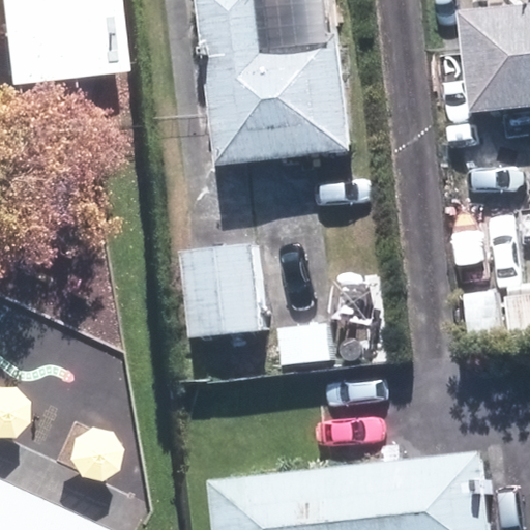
[(0,0),(0,79),(116,68),(108,0),(0,0)]
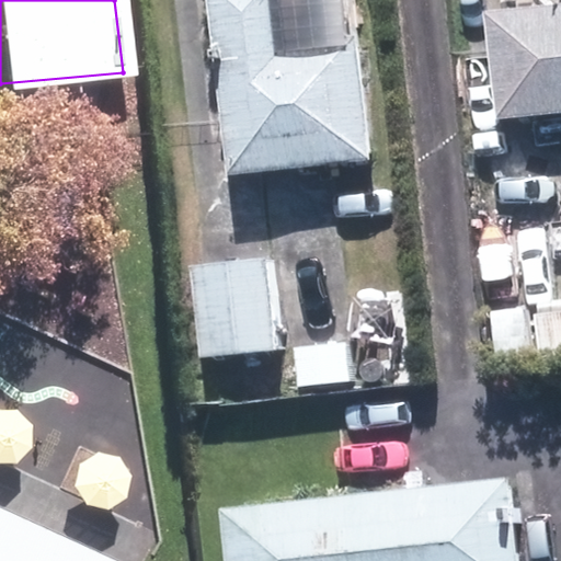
[(289,41),(287,19),(285,0),(216,0),(236,171),(370,156),(357,33),(289,41)]
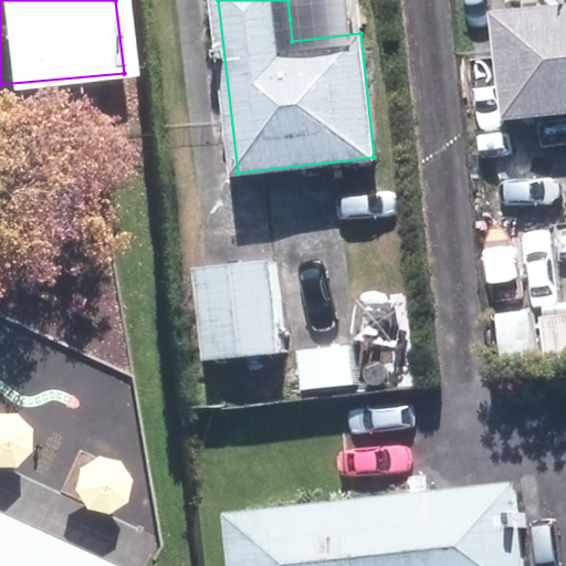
[(502,118),(565,112),(565,2),(491,10),(502,118)]
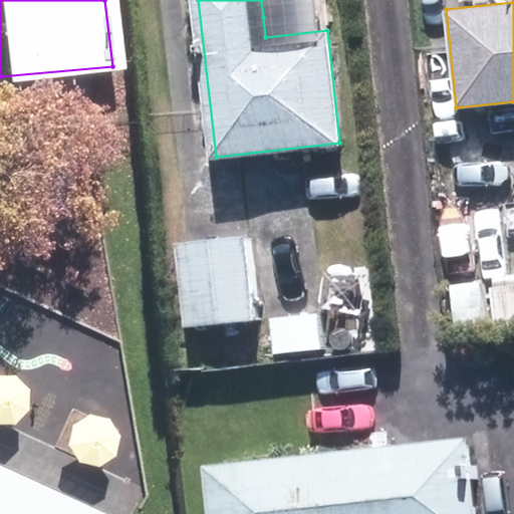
[(183,327),(254,321),(246,236),(176,244),(183,327)]
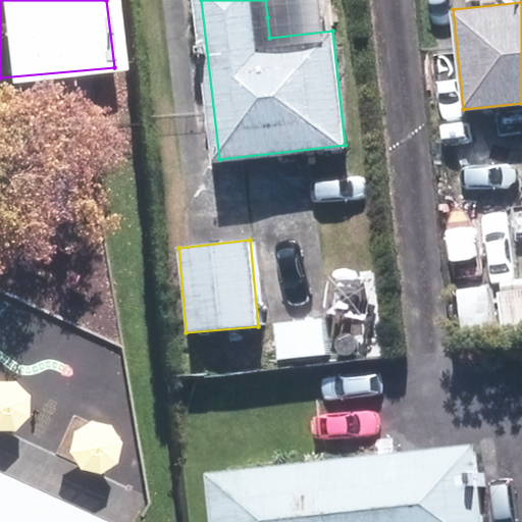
[(454,289),(459,289),(485,286),(480,240),(449,242),(454,289)]
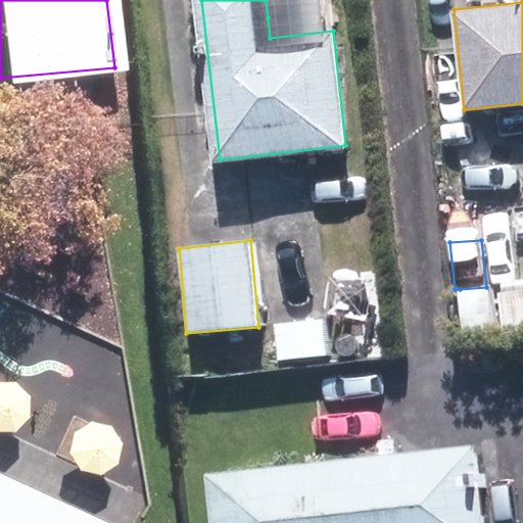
[(522,300),(463,307),(466,336),(522,330),(522,300)]
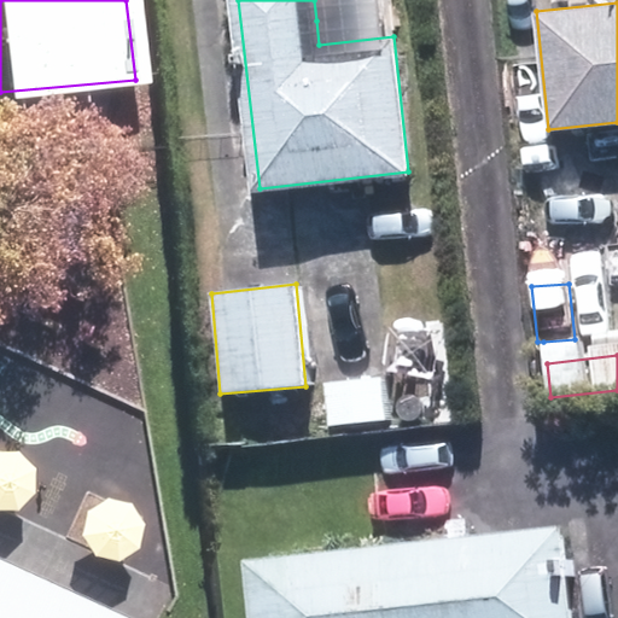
[(572,617),(563,528),(250,559),(255,617),(572,617)]
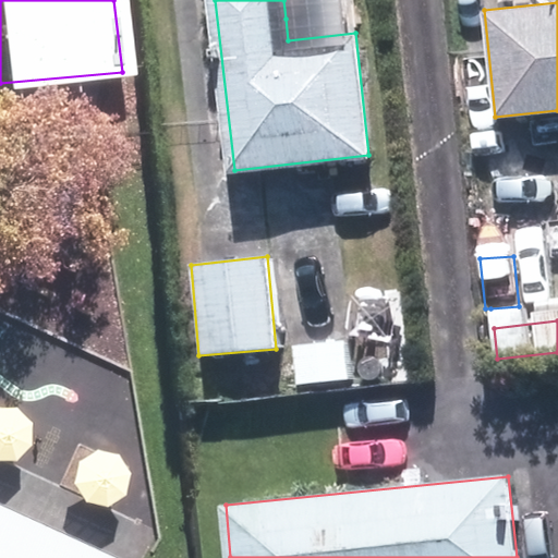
[(106,557),(0,508),(0,557),(106,557)]
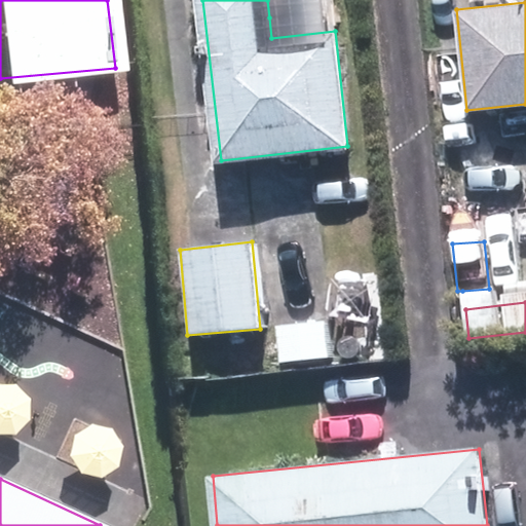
All buildings are outlined.
